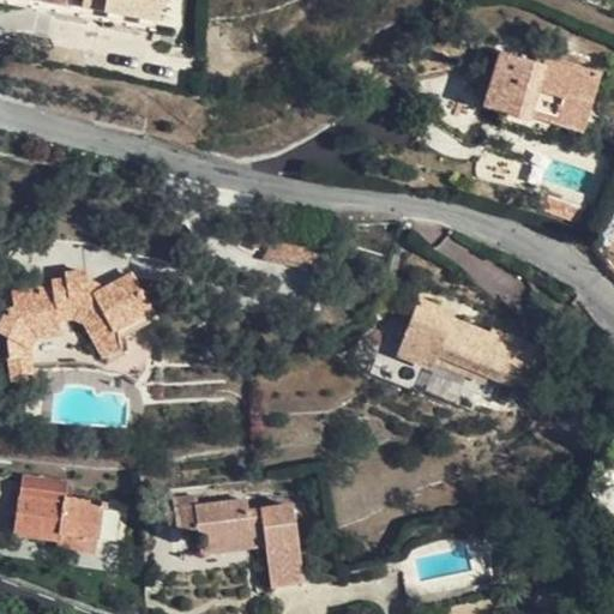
[(106,0),(36,0),(35,8),(156,31),(157,22),(104,11),(106,0)]
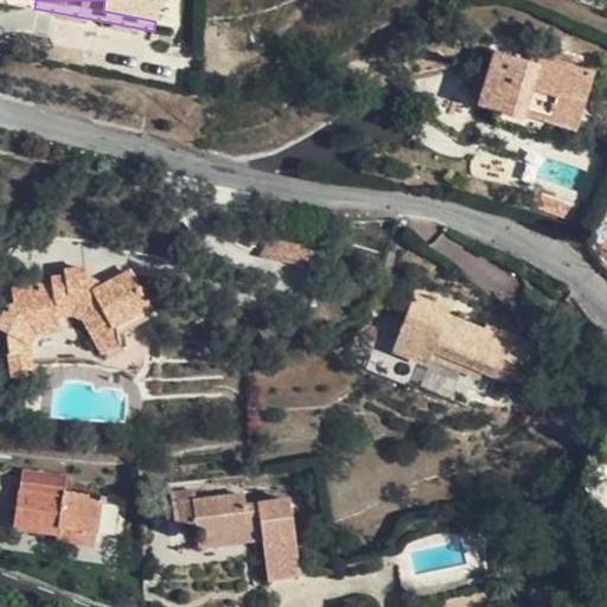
[(159,0),(104,0),(103,11),(155,21),(159,0)]
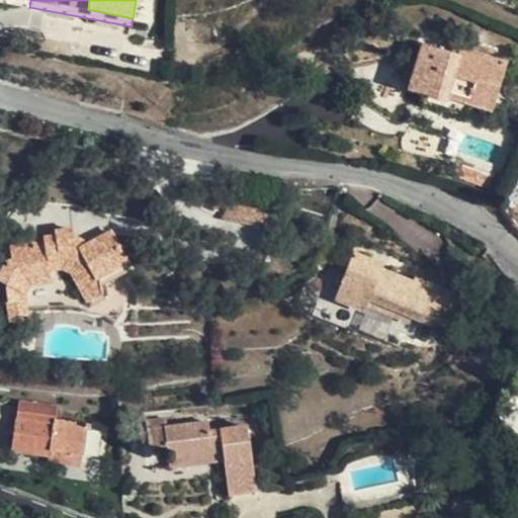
[(457,57),(421,45),(407,91),(425,96),(445,102),(447,97),(468,104),(490,111),(506,64),(460,49),(457,57)]
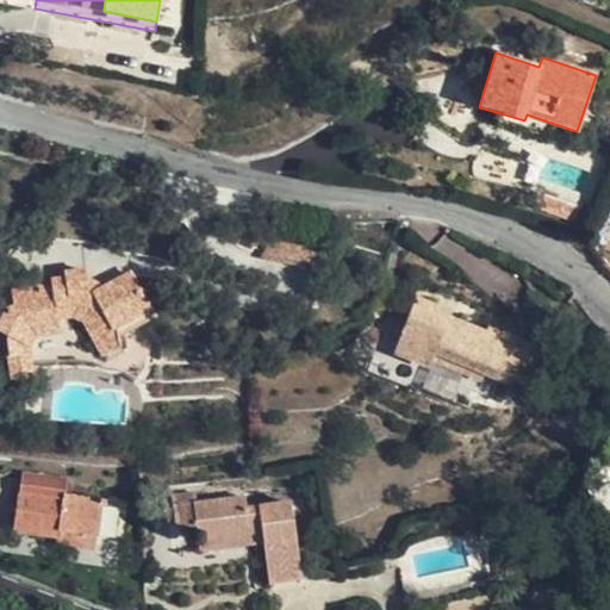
[(524,120),(500,113),(498,122),(547,137),(552,123),(527,114),(524,120)]
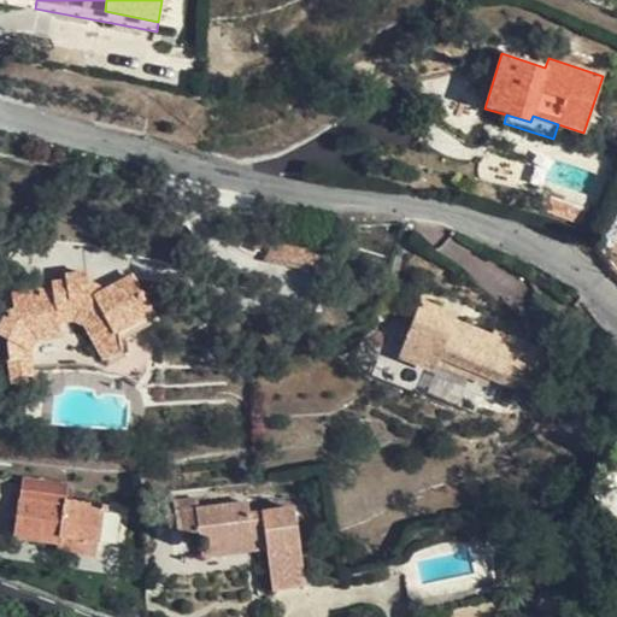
[(586,209),(544,194),(539,211),(581,225),(586,209)]
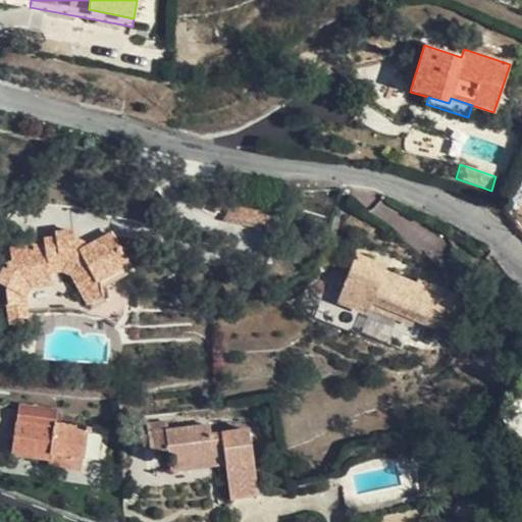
[(74,242),(73,228),(55,230),(56,237),(44,239),(44,244),(10,249),(11,262),(8,263),(7,265),(6,266),(0,274),(0,282),(7,286),(5,290),(8,305),(25,303),(24,297),(30,288),(51,283),(50,271),(62,270),(71,274),(88,305),(103,297),(102,289),(100,279),(128,264),(111,233),(84,248),(74,242)]
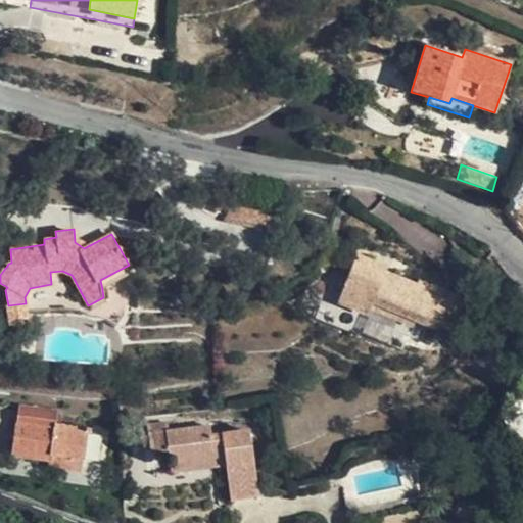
[(377,264),(358,255),(339,303),(366,315),(371,302),(434,328),(435,324),(450,330),(463,298),(419,281),(417,285),(375,268),(377,264)]
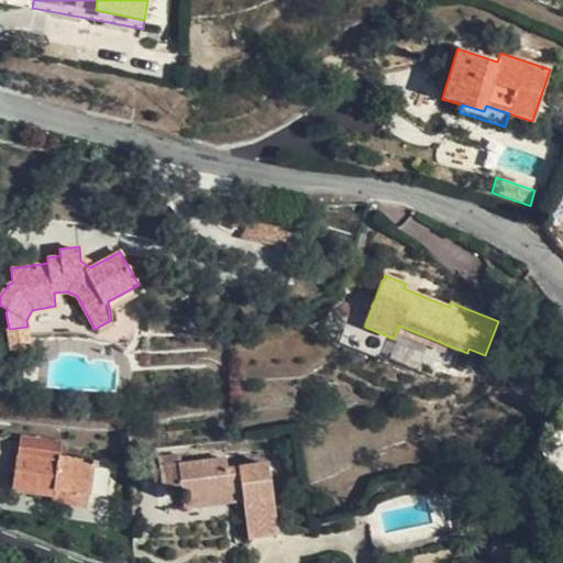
[(142,294),(139,285),(108,301),(110,311),(142,294)]
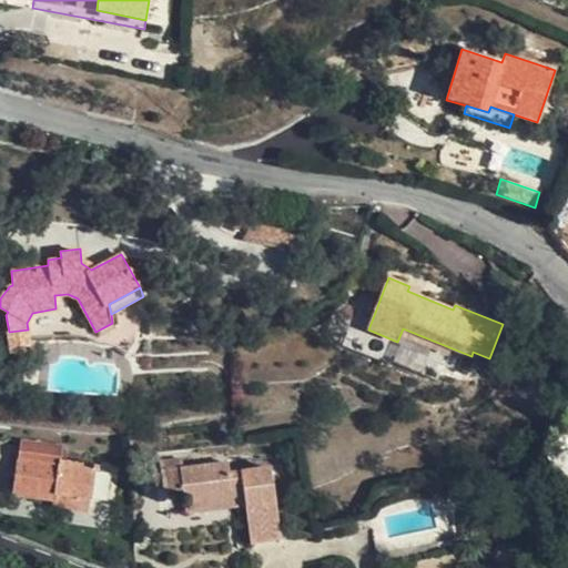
[(30,350),(28,330),(9,332),(10,352),(30,350)]
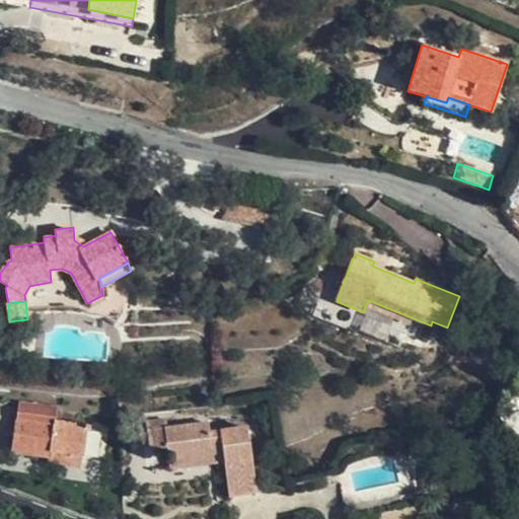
[(57,406),(20,401),(18,419),(16,419),(12,451),(48,456),(47,463),(81,467),(82,456),(87,429),(90,429),(90,426),(55,421),(57,406)]
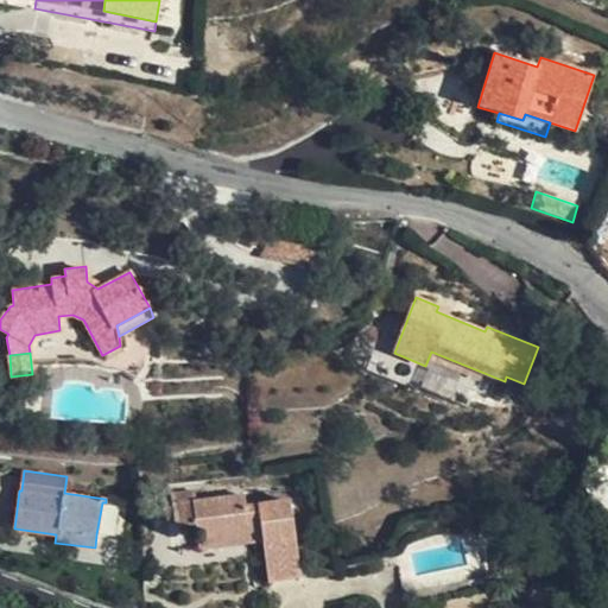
[(196,500),(195,492),(171,494),(175,527),(196,524),(197,537),(260,530),(261,539),(266,576),(299,571),(290,500),(246,506),(245,495),(196,500)]
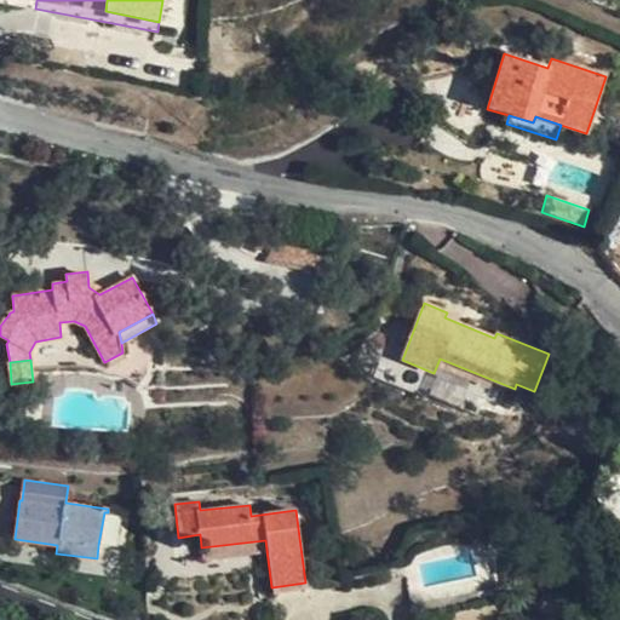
[(267,550),(265,540),(201,547),(202,560),(267,550)]
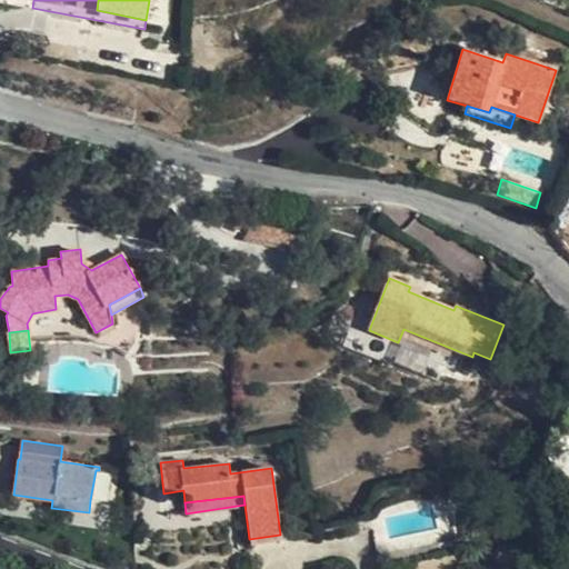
[(281,540),(280,535),(249,539),(250,546),(281,540)]
